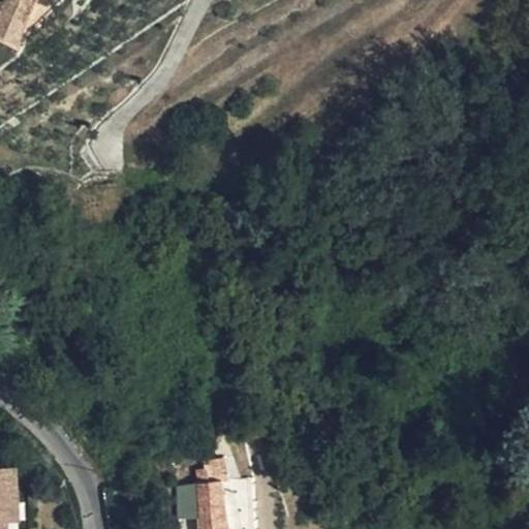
[(0,33),(10,38),(25,16),(0,3),(0,33)]
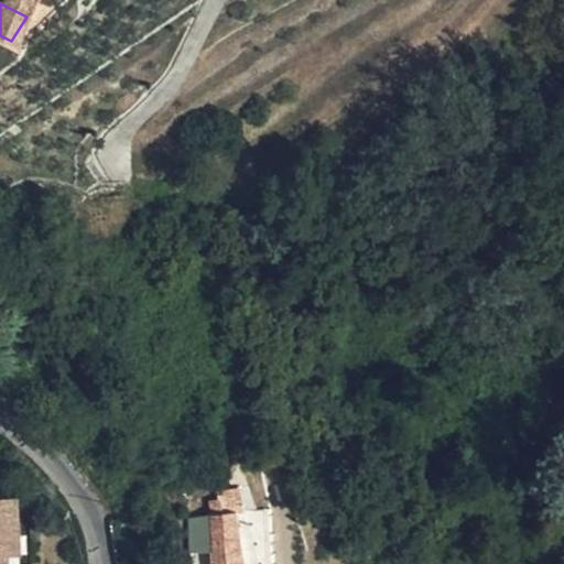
[(245,563),(240,537),(239,525),(239,512),(245,511),(242,497),(252,495),(250,487),(241,490),(240,486),(218,492),(219,500),(210,502),(212,516),(190,520),(191,553),(212,550),(214,563),(245,563)]
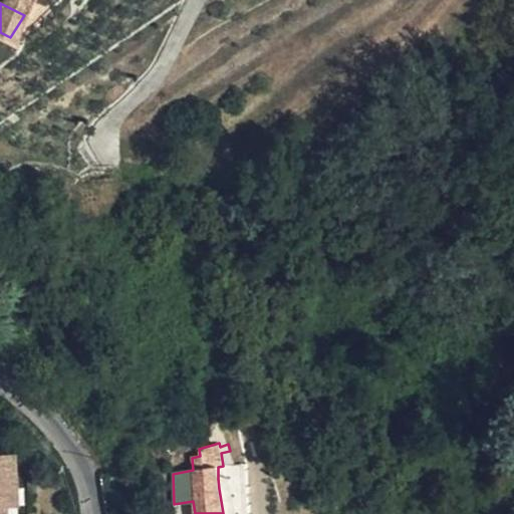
[(18,454),(4,453),(8,506),(21,505),(18,454)]
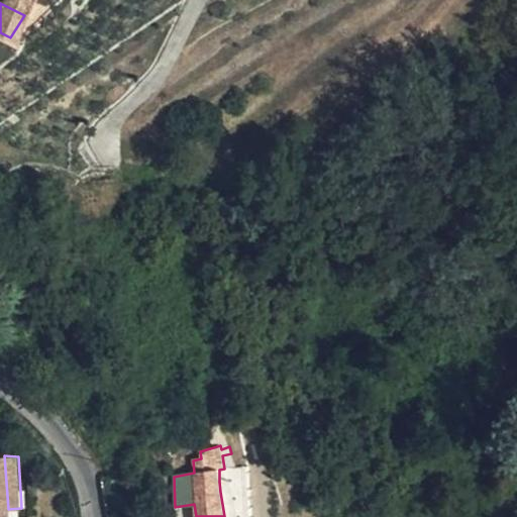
[(237,516),(231,479),(219,482),(220,492),(224,516),(237,516)]
